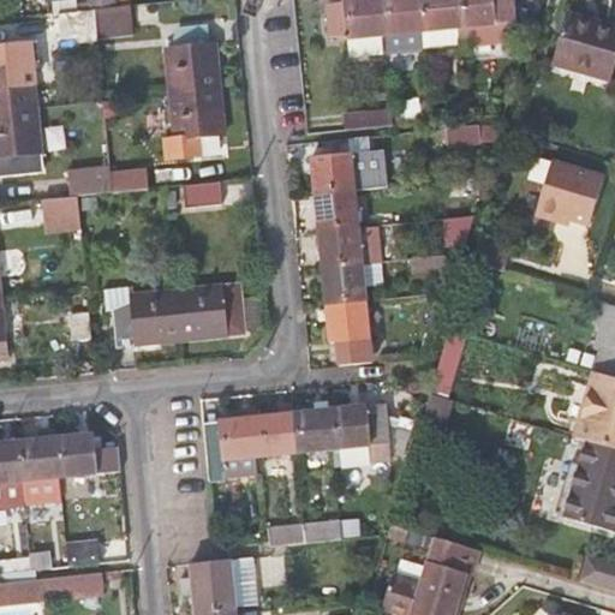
[(386,35),(381,0),(345,0),(345,1),(328,4),(332,37),(346,35),(346,39),(350,39),(351,58),(388,54),(388,52),(386,35)]
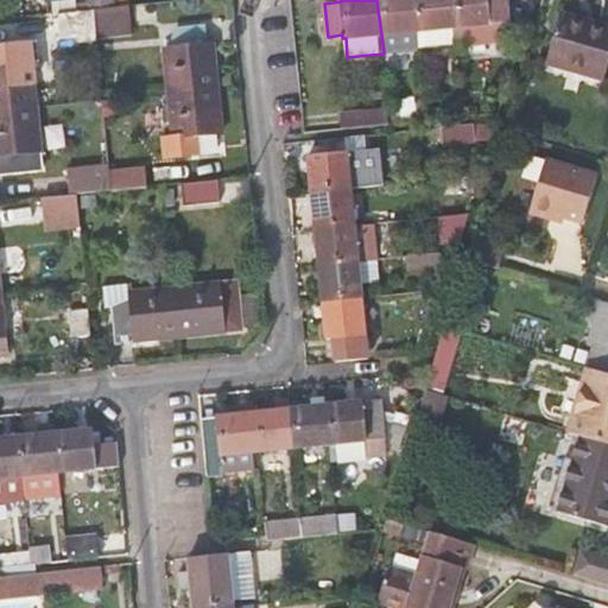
[(377,0),(381,35),(417,31),(413,0),(377,0)]
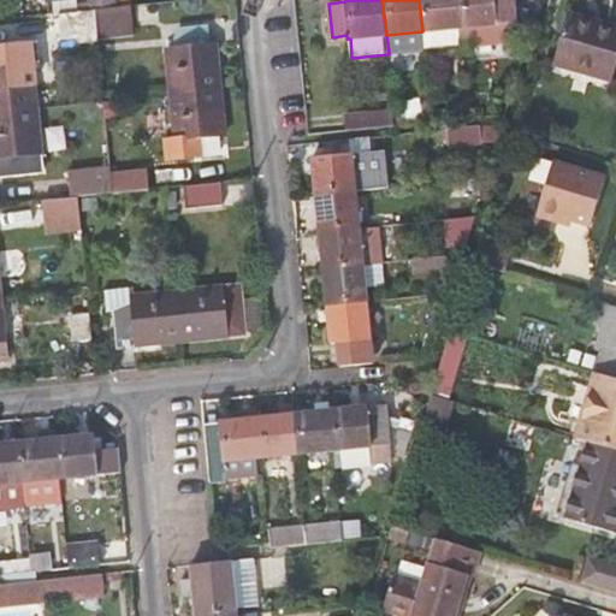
[(419,0),(422,31),(461,28),(457,0),(419,0)]
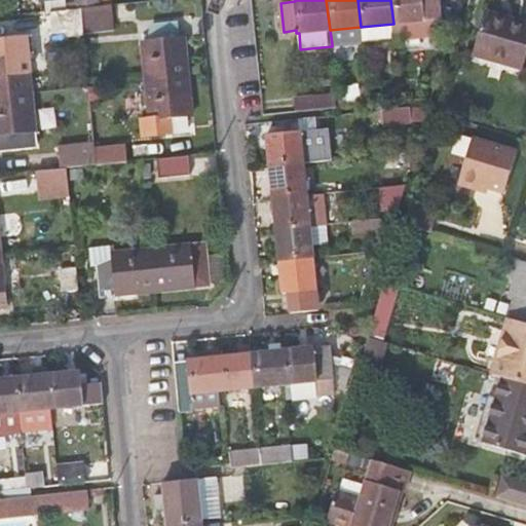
[(439,0),(390,0),(393,24),(396,37),(396,40),(437,35),(441,19),(439,0)]
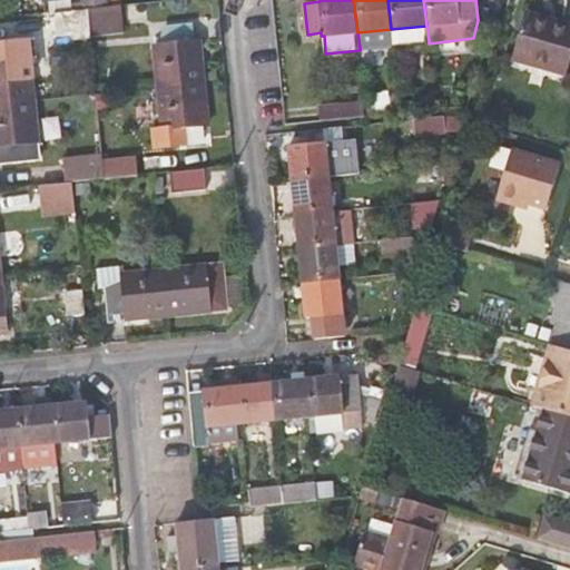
[(125,32),(123,6),(110,7),(89,9),(91,36),(125,32)]
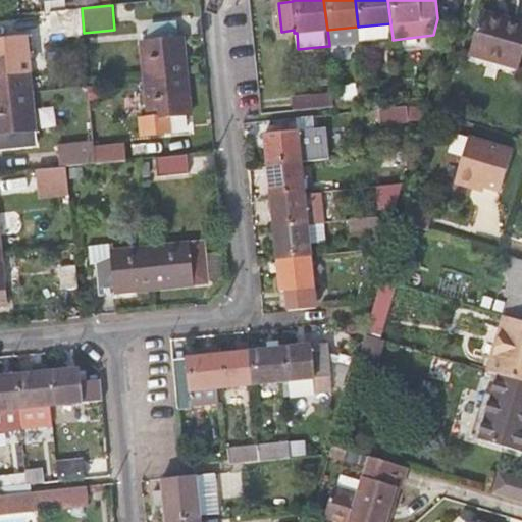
[(519,68),(521,58),(521,21),(483,10),(470,53),(519,68)]
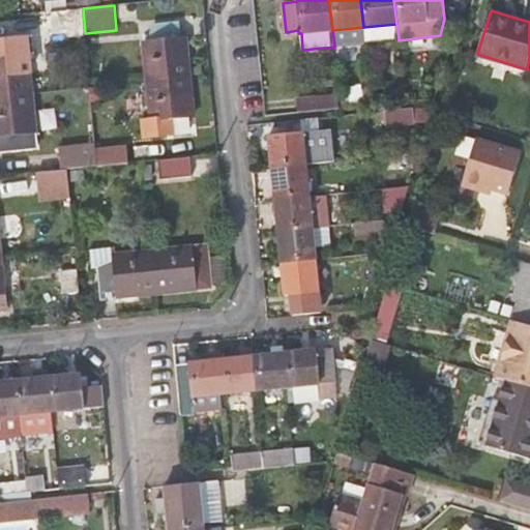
[(144,41),(148,82),(190,78),(186,38),(181,38),(179,23),(155,25),(156,40),(144,41)]
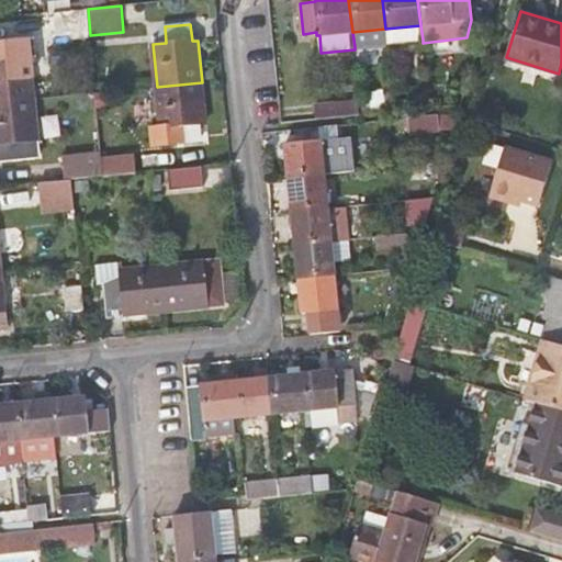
[(388,43),(423,40),(420,25),(385,29),(388,43)]
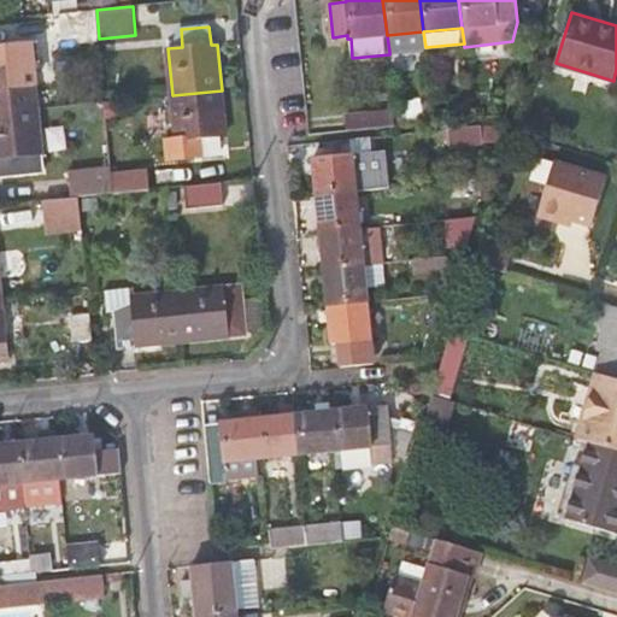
[(389,52),(425,47),(423,31),(387,35),(389,52)]
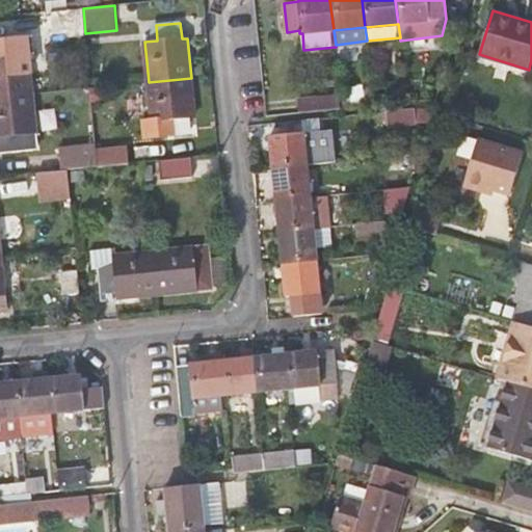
[(0,96),(31,94),(28,55),(23,55),(21,38),(0,40),(0,96)]
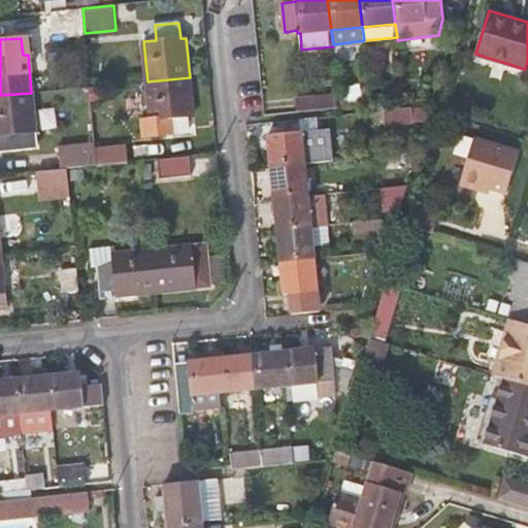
[(164,135),(190,133),(188,116),(194,116),(190,77),(147,81),(152,120),(153,136),(164,135)]
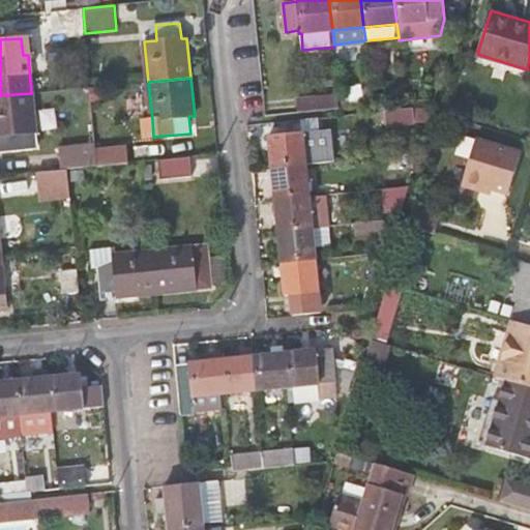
[(371,90),(340,93),(340,94),(341,108),(373,105),(371,90)]
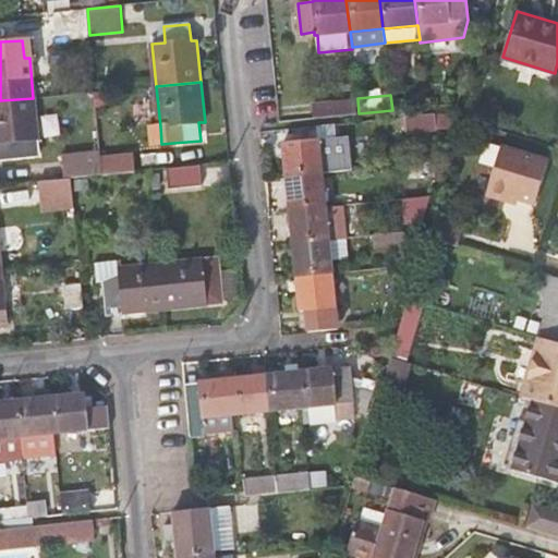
[(0,159),(38,155),(33,98),(0,100),(0,159)]
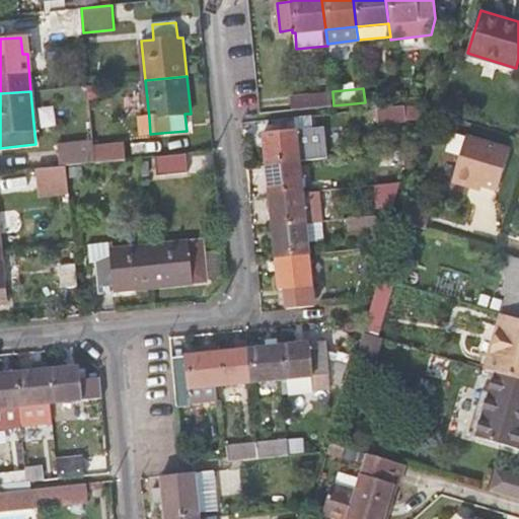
[(326,106),(334,105),(332,92),(324,93),(326,106)]
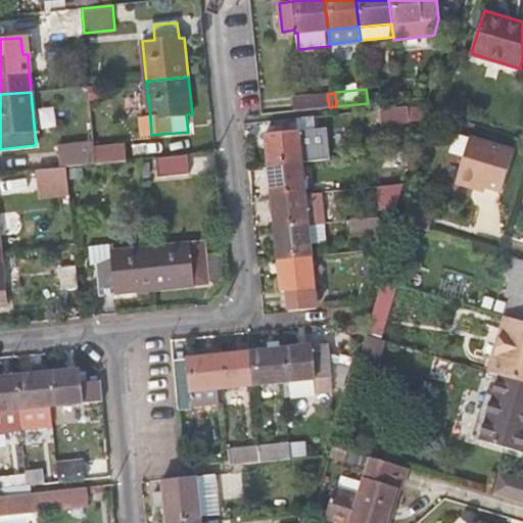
[(295,110),(329,107),(327,94),(293,98),(295,110)]
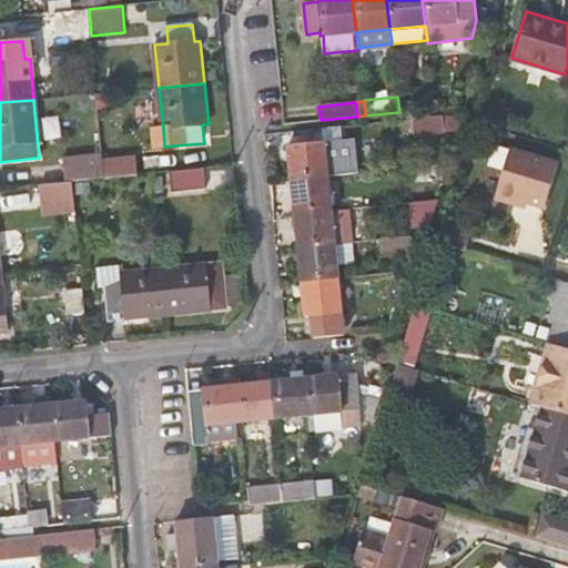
[(414,120),(416,134),(445,131),(444,117),(414,120)]
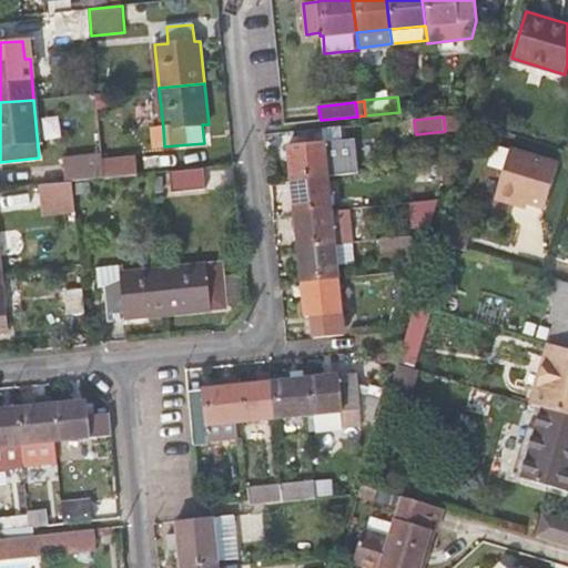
[(111,121),(100,122),(101,140),(113,139),(111,121)]
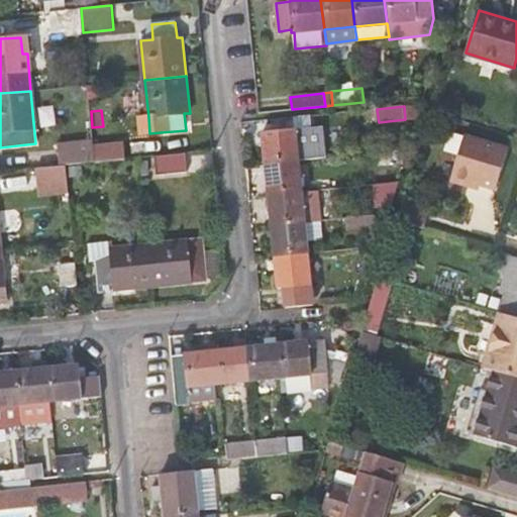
[(298,161),(327,158),(324,127),(264,133),(267,164),(298,161)]
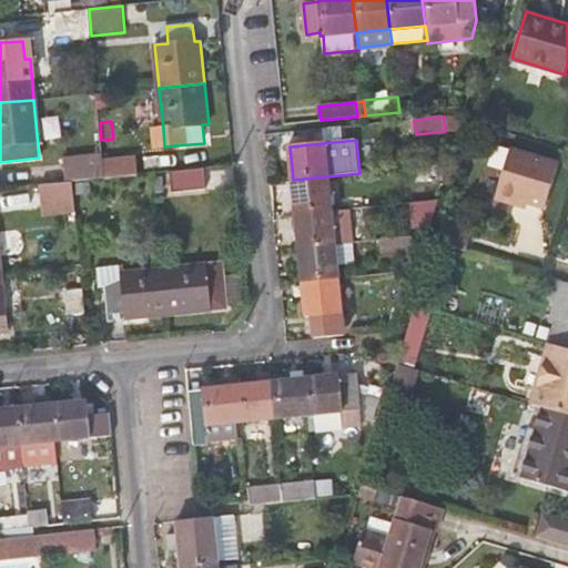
[(544,208),(558,162),(510,148),(495,199),(515,204),(516,200),(544,208)]
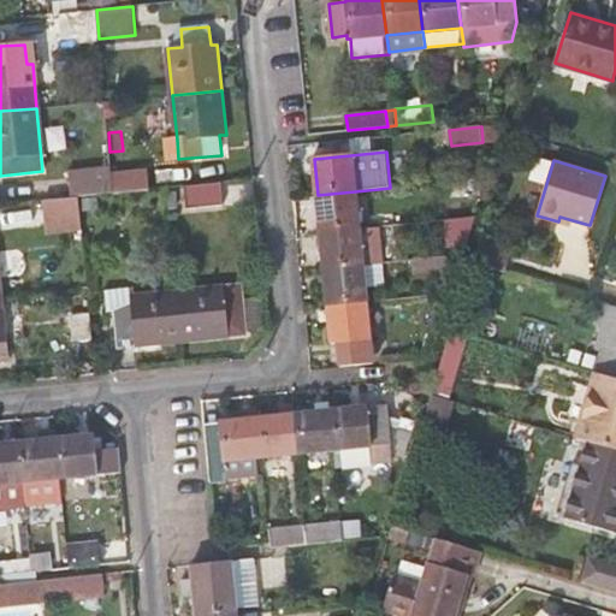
[(70,169),(72,197),(80,197),(114,194),(112,165),(70,169)]
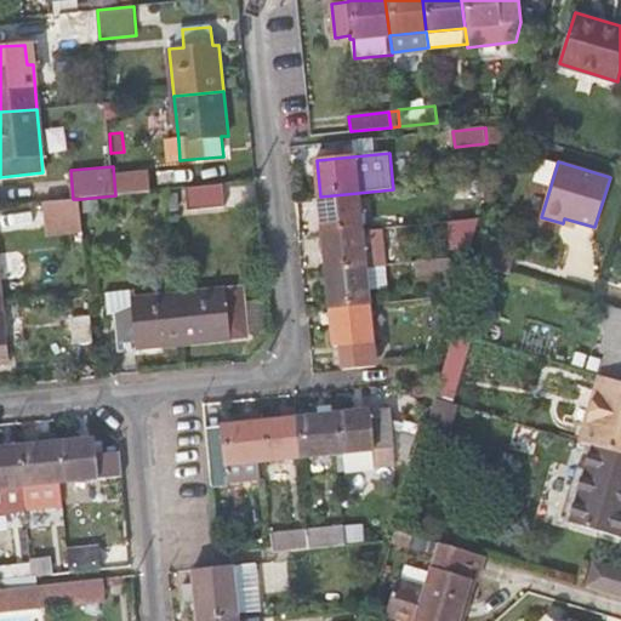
[(183,188),(186,208),(222,204),(220,184),(183,188)]
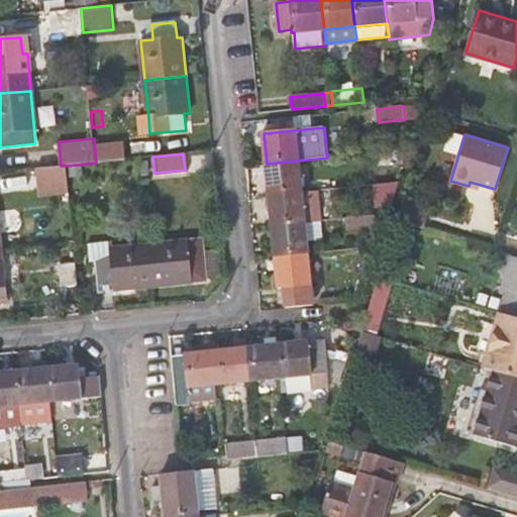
[(302,192),(298,161),(267,164),(270,195),(302,192)]
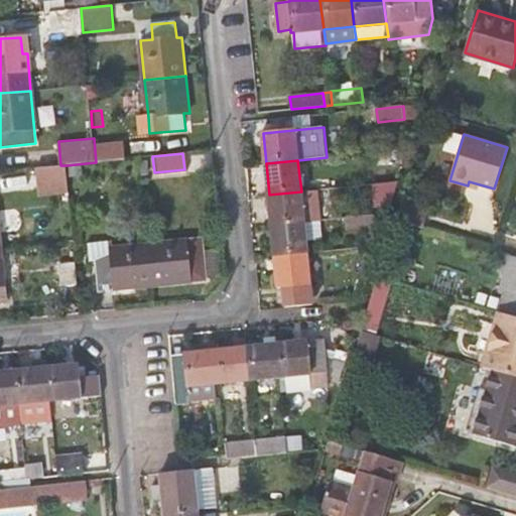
[(371,184),(374,210),(391,208),(398,181),(371,184)]
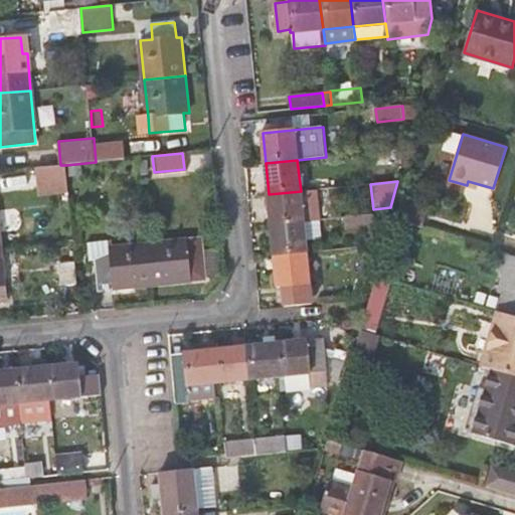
[(304,221),(319,220),(315,189),(301,191),(269,194),(270,196),(273,225),(304,221)]
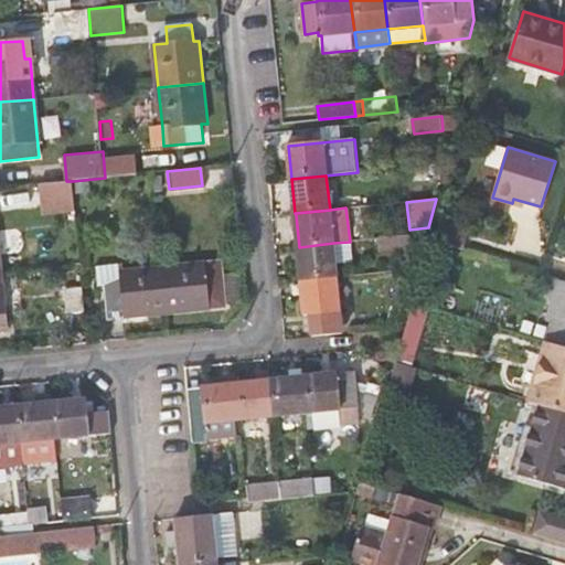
[(457,228),(438,222),(433,242),(451,247),(457,228)]
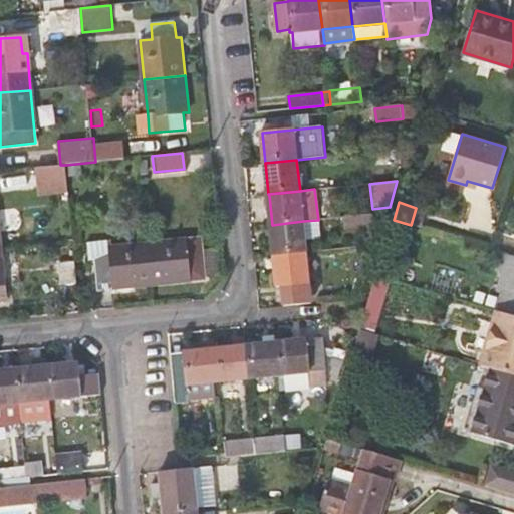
[(374,229),(373,213),(346,217),(348,232),(374,229)]
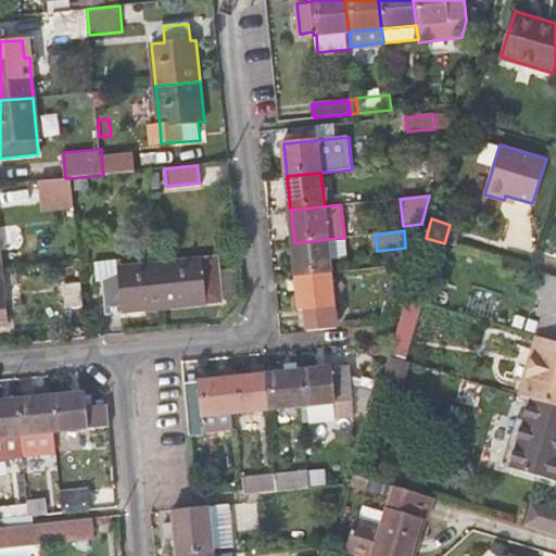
[(348,270),(344,238),(328,239),(294,243),(298,276),(331,273),(348,270)]
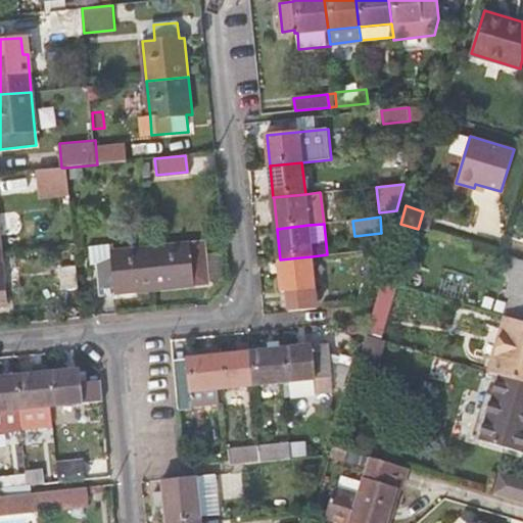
[(205,243),(188,244),(189,254),(206,253),(205,243)]
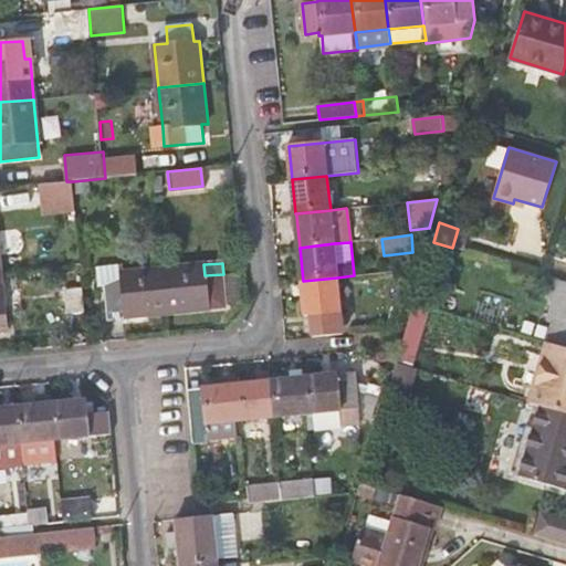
[(203,264),(163,269),(167,313),(227,306),(223,274),(205,275),(203,264)]
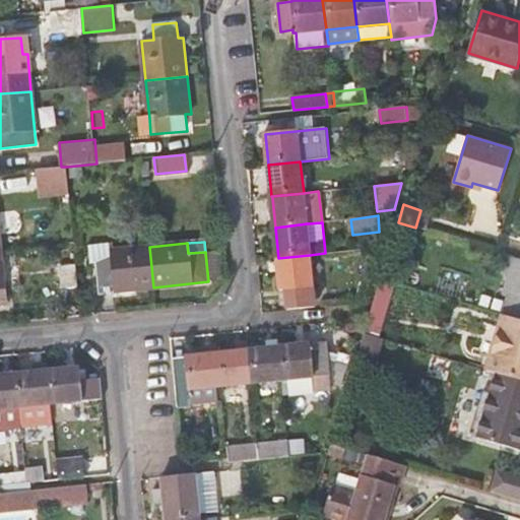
[(100,294),(153,287),(149,247),(112,251),(111,244),(88,246),(90,263),(98,263),(100,294)]
